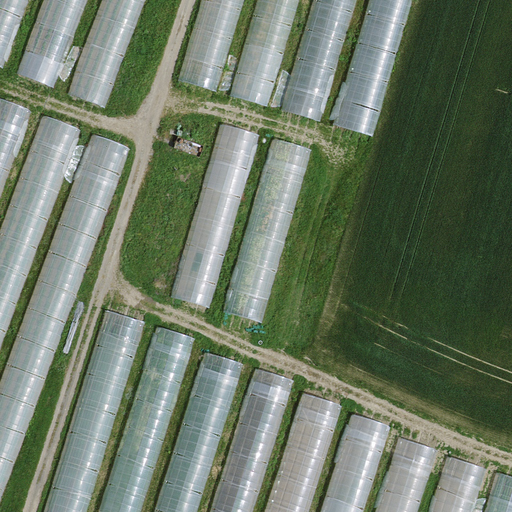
[(0,0),(0,65),(4,67),(29,0),(0,0)]
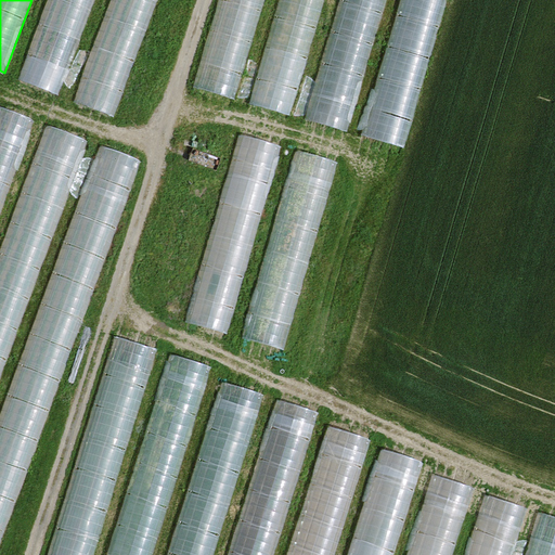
[(49,0),(18,80),(57,95),(93,0),(49,0)]
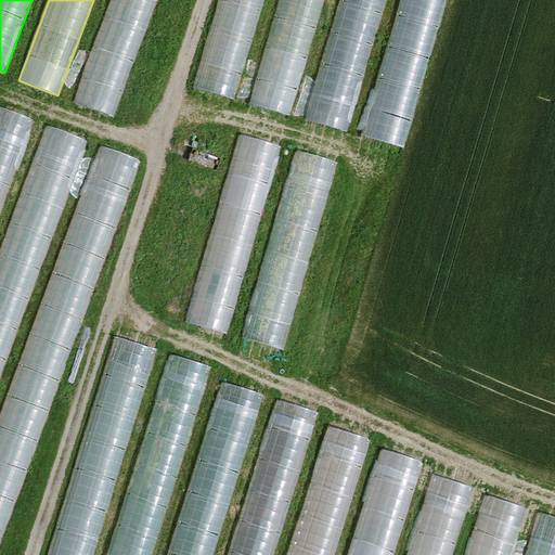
[(113,0),(75,100),(114,115),(157,0),(113,0)]
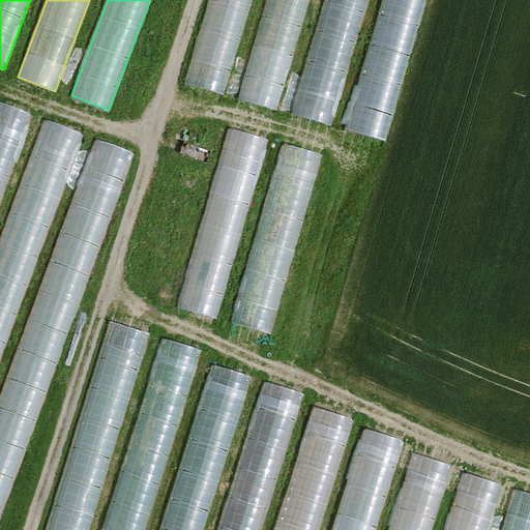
[(208,0),(184,83),(225,94),(253,0),(208,0)]
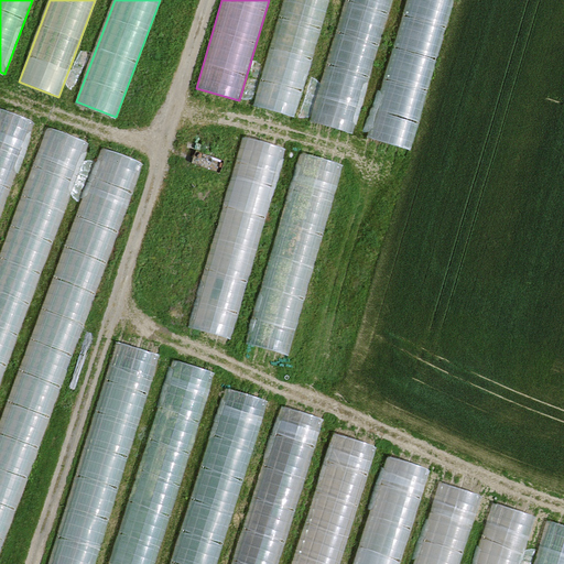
[(281,0),(250,104),(295,117),(329,0),(281,0)]
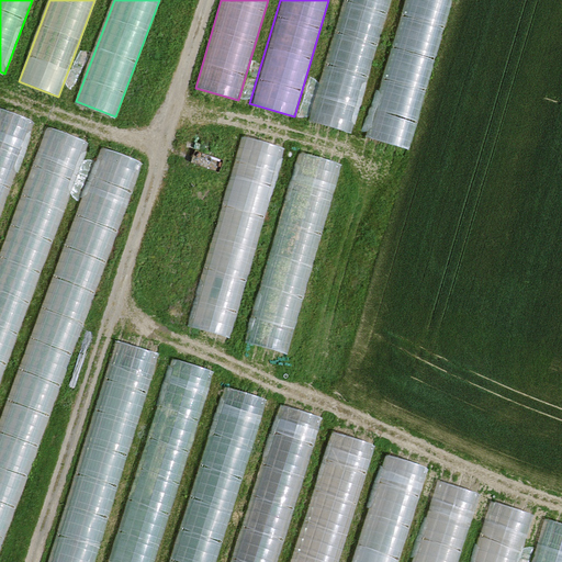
[(345,0),(308,120),(349,133),(390,0),(345,0)]
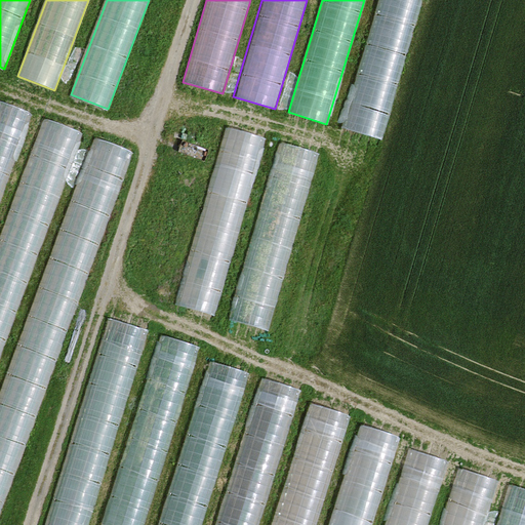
[(380,0),(344,127),(381,139),(422,0),(380,0)]
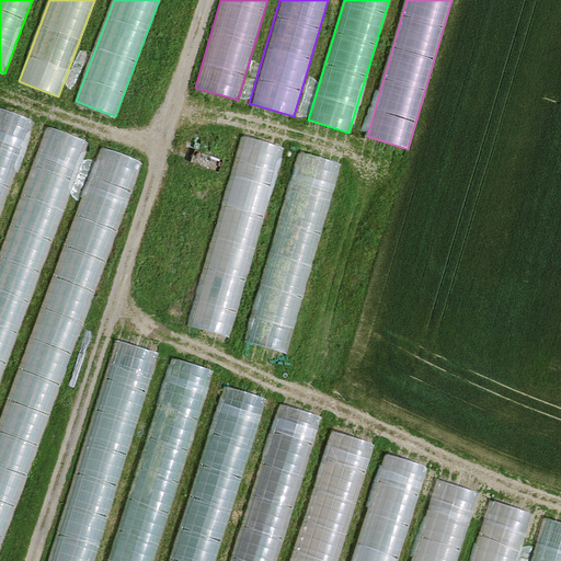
[(0,109),(0,217),(36,121),(0,109)]
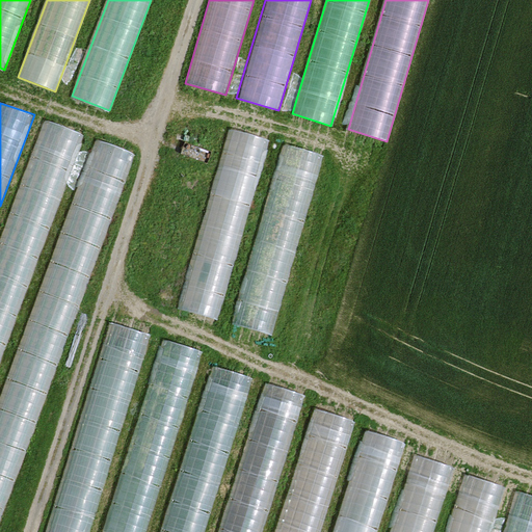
[(46,122),(0,242),(0,361),(83,135),(46,122)]
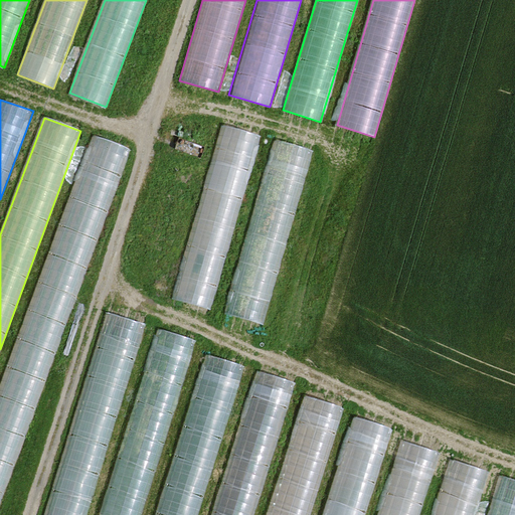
[(265,137),(223,122),(172,300),(211,311),(265,137)]
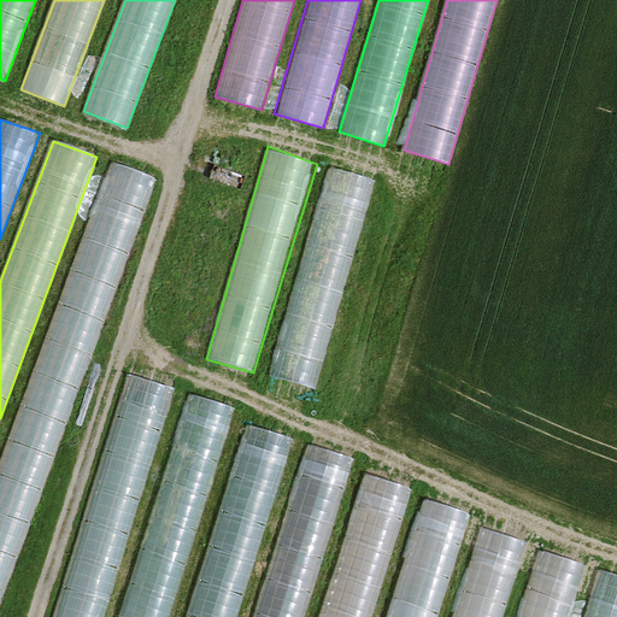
[(0,606),(157,178),(112,162),(0,463),(0,606)]
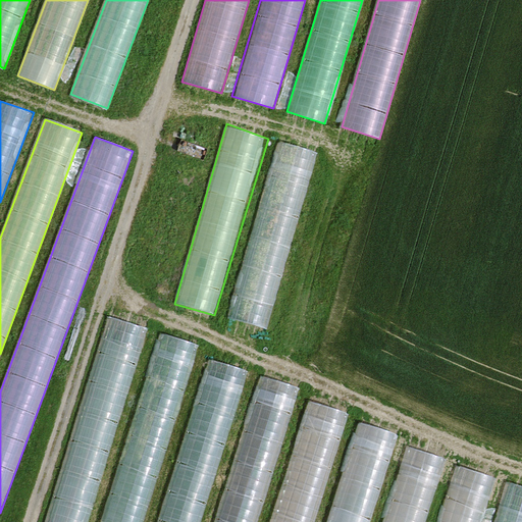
[(280,142),(227,318),(267,330),(317,153),(280,142)]
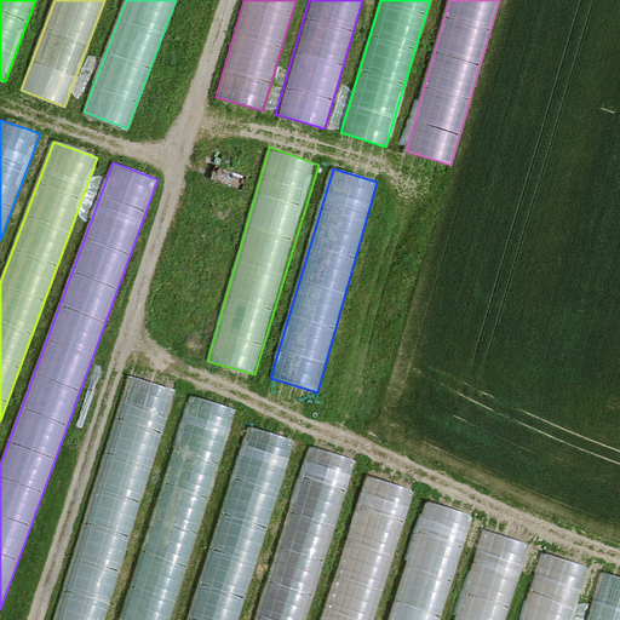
[(130,373),(56,619),(103,619),(174,385),(130,373)]
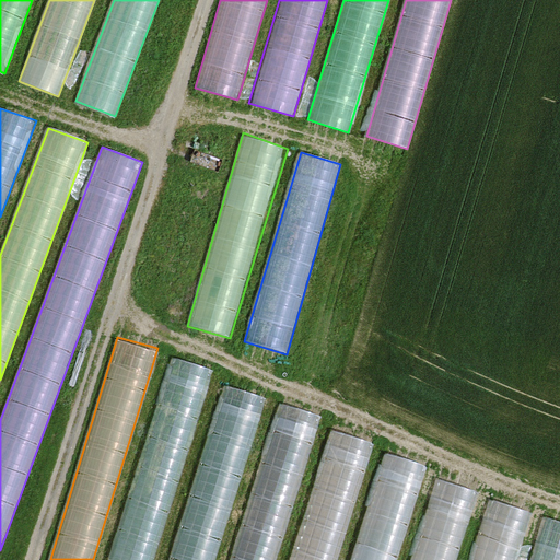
[(170,354),(107,559),(151,559),(213,370),(170,354)]
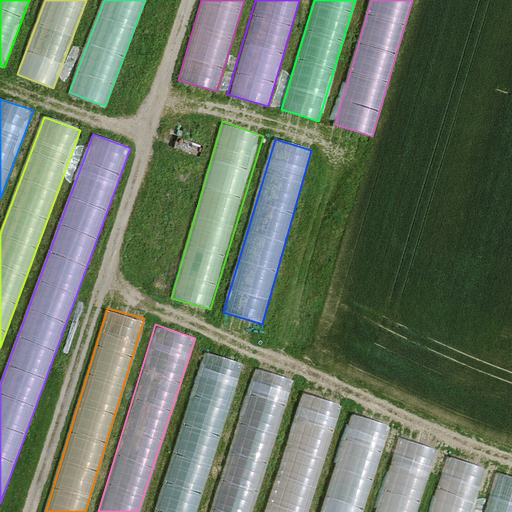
[(196,511),(243,365),(204,352),(154,511),(196,511)]
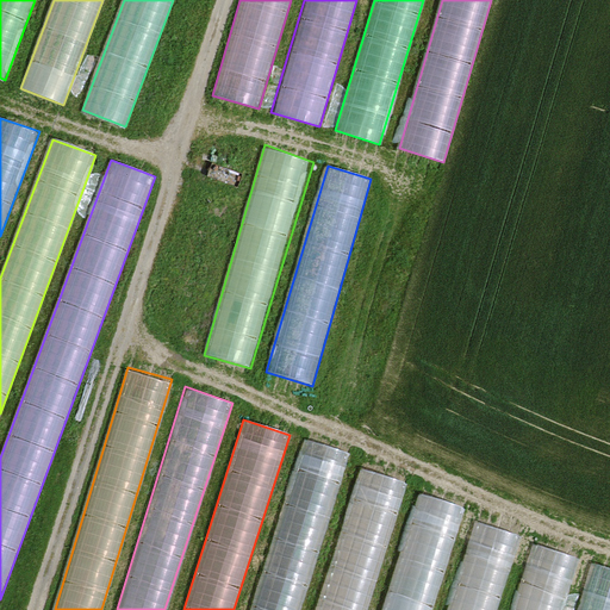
[(305,439),(250,609),(299,609),(350,452),(305,439)]
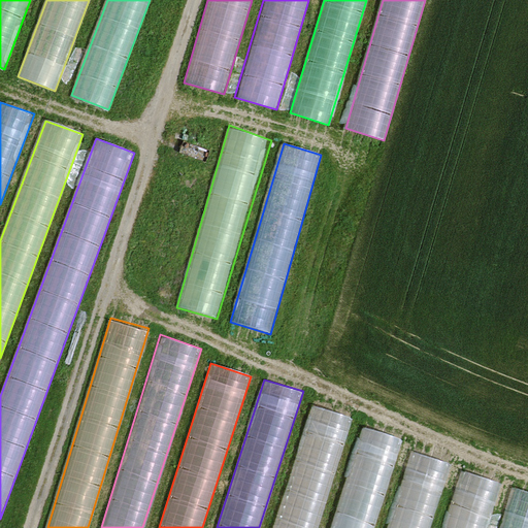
[(312,405),(273,527),(316,527),(351,419),(312,405)]
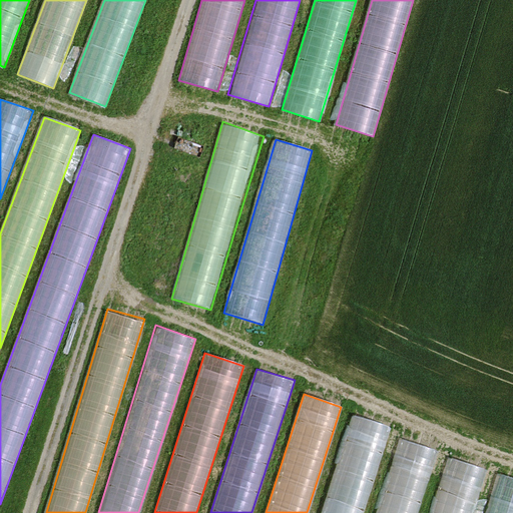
[(353,415),(322,512),(363,512),(390,426),(353,415)]
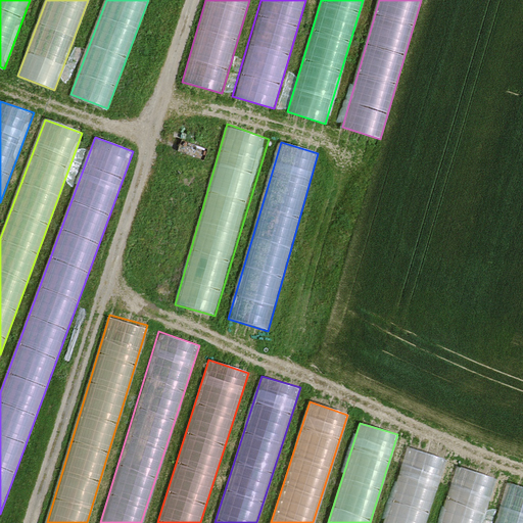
[(385,522),(426,522),(446,459),(410,448),(385,522)]
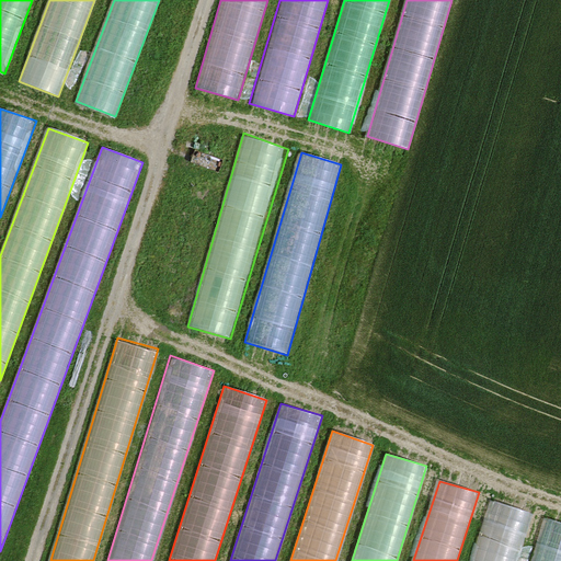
[(492,500),(471,560),(515,560),(530,513),(492,500)]
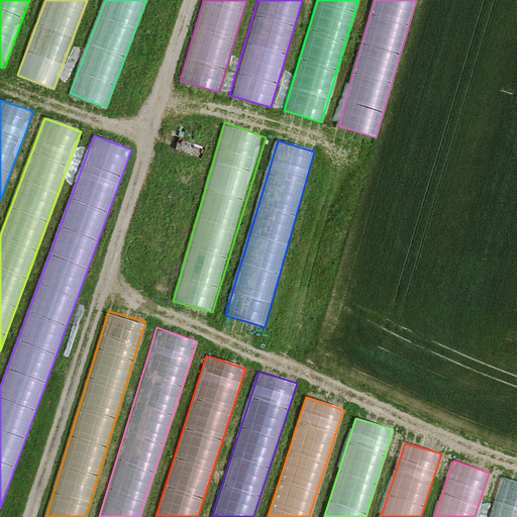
[(516,516),(516,483),(502,478),(489,516),(516,516)]
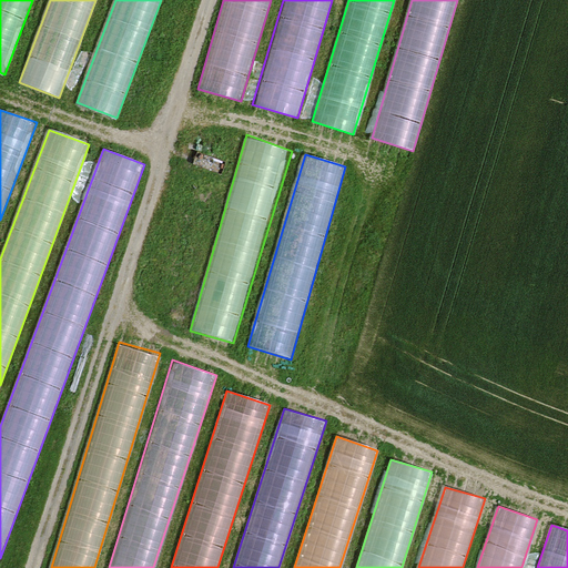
All buildings are outlined.
